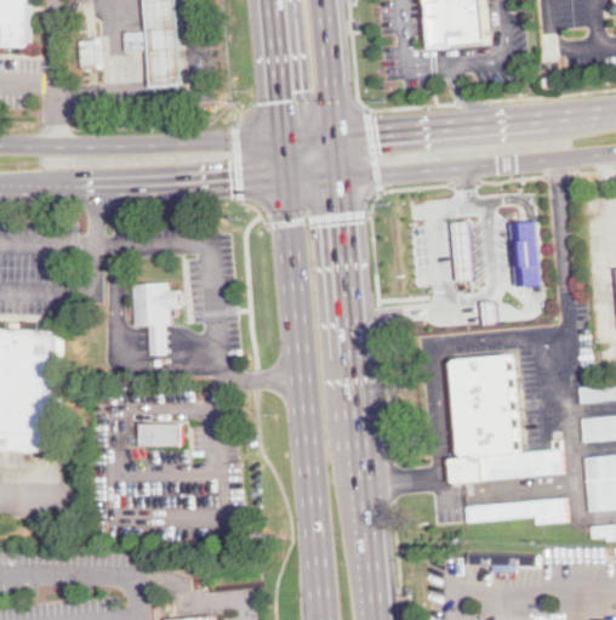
[(0,0),(29,0),(29,47),(0,46),(0,0)]
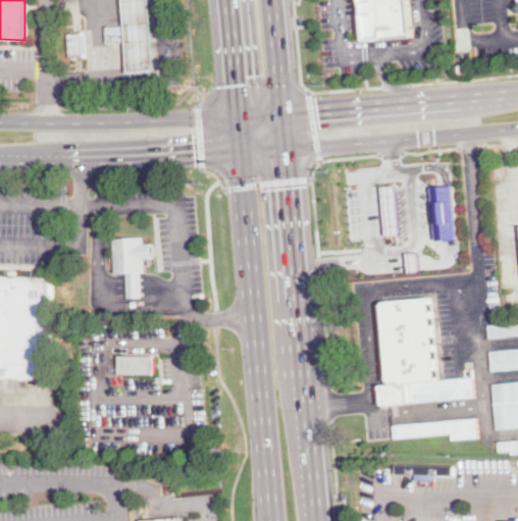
[(148,0),(154,72),(126,74),(124,43),(126,43),(125,25),(124,25),(121,0),(148,0)]
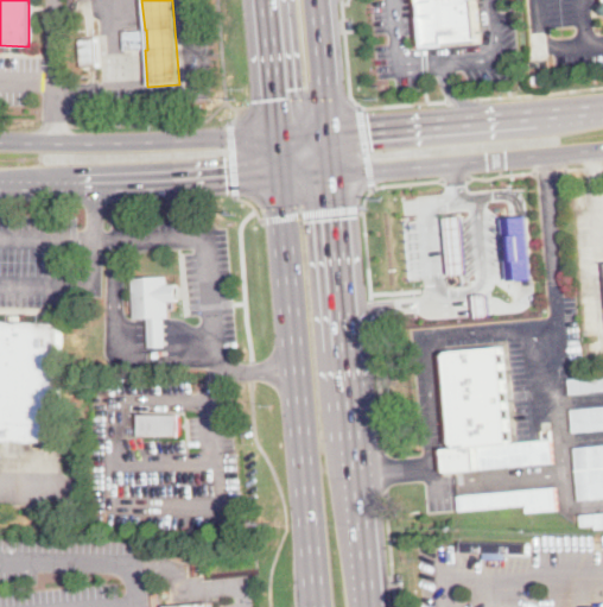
[(474,0),(477,39),(425,44),(420,0),(474,0)]
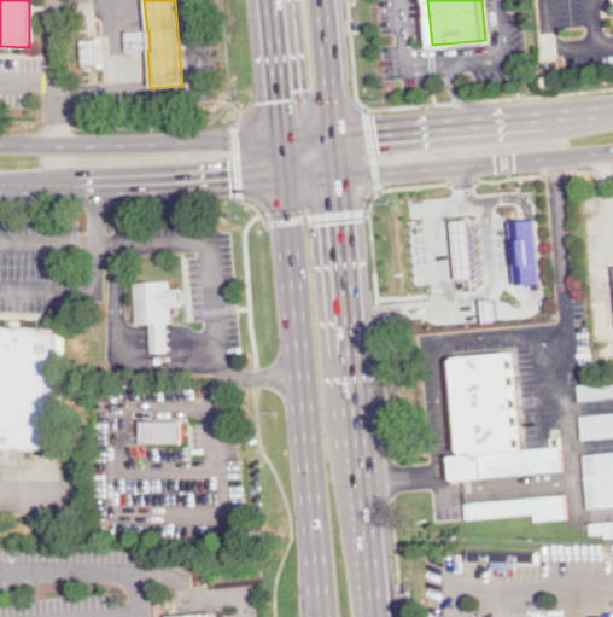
[(147,51),(124,53),(123,33),(147,30),(149,30),(150,51),(147,51)]
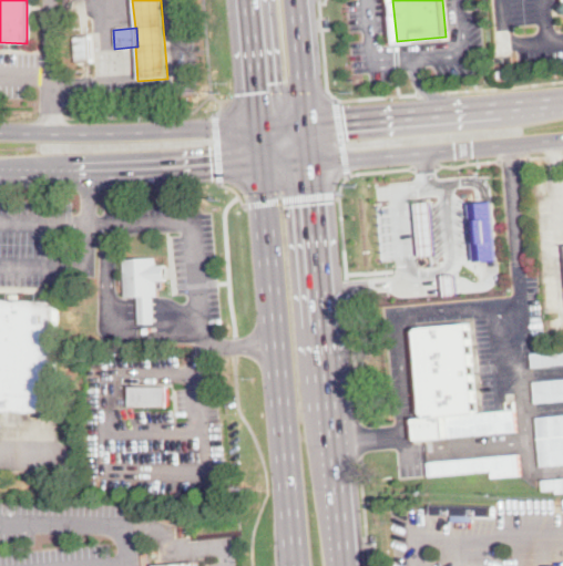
[(80,64),(74,64),(72,38),(88,37),(90,64),(80,64)]
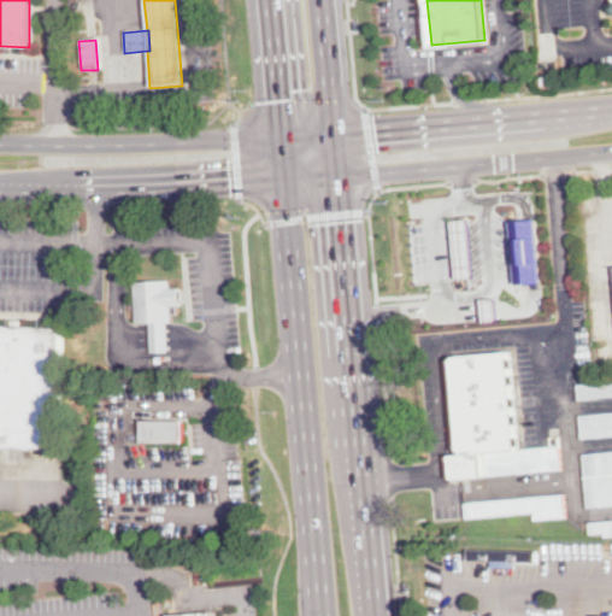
[(446,221),(451,277),(470,276),(465,218),(446,221)]
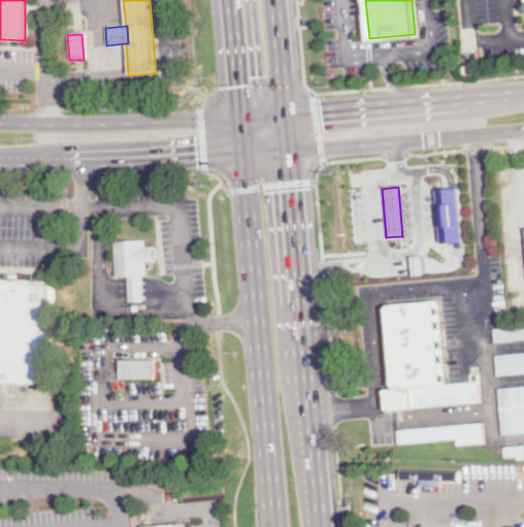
[(432,189),(437,242),(459,241),(455,187),(432,189)]
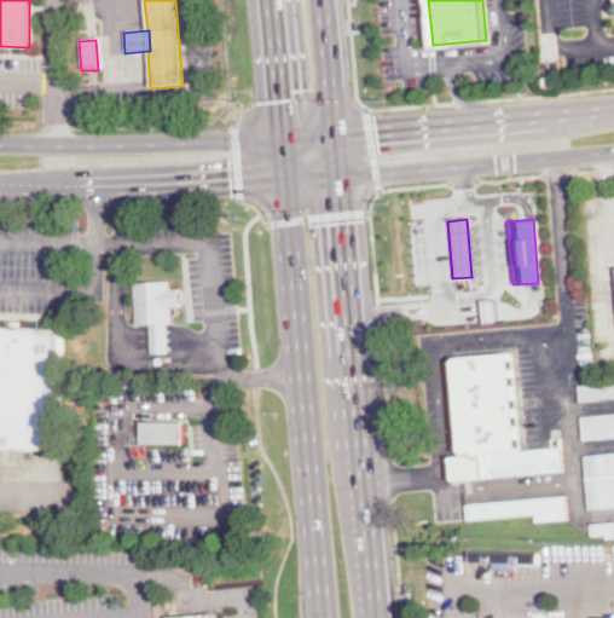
[(169,282),(169,292),(178,292),(179,309),(169,309),(169,324),(166,324),(167,354),(150,354),(149,325),(133,327),(132,284),(169,282)]
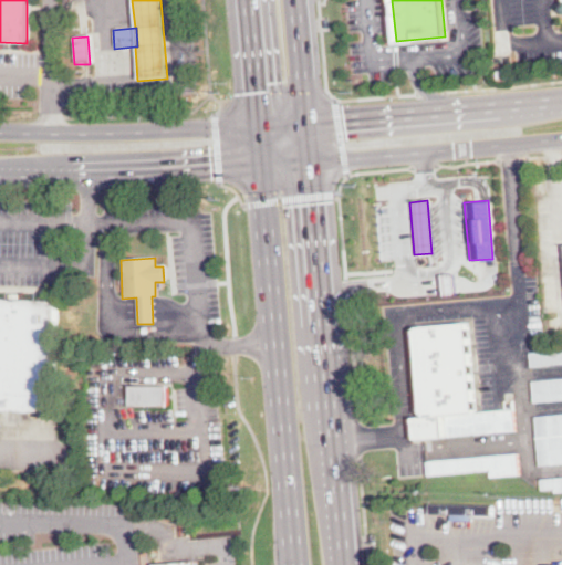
[(438,274),(440,294),(454,293),(451,273),(438,274)]
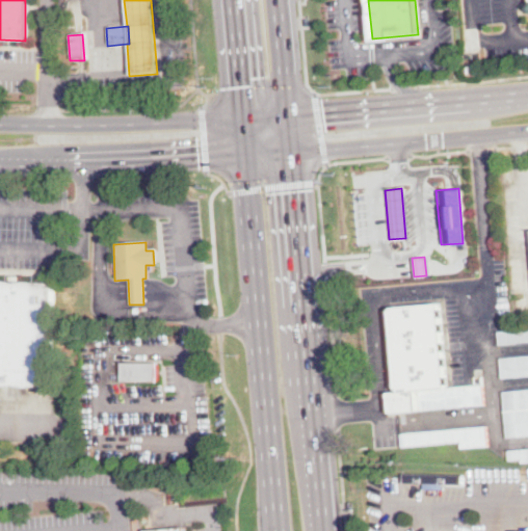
[(0,281),(51,283),(49,388),(0,386),(0,281)]
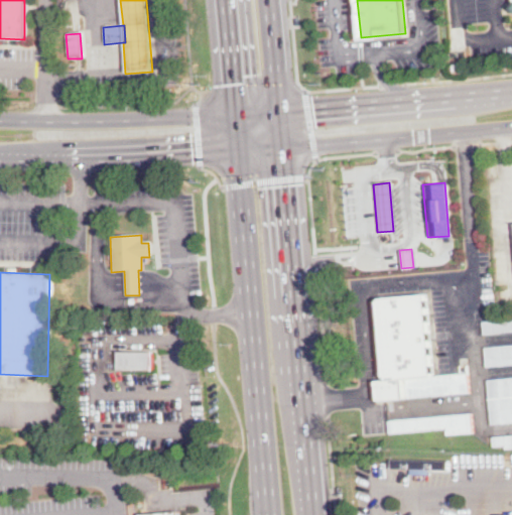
[(423,295),(431,377),(466,374),(467,394),(379,402),(379,400),(376,401),(374,382),(387,381),(386,378),(384,378),(377,301),(380,301),(380,299),(423,295)]
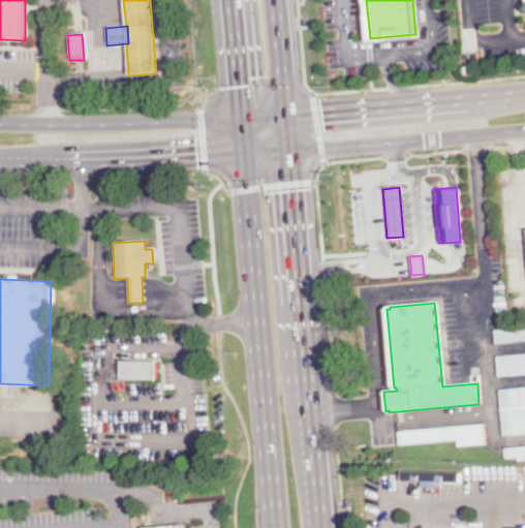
[(524,341),(494,344),(492,344),(491,331),(524,328),(524,341)]
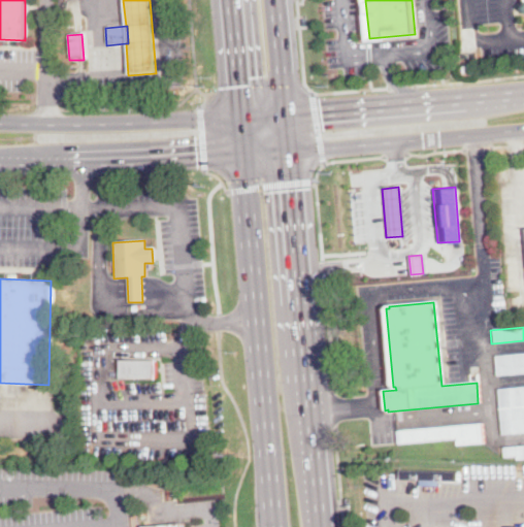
[(523,373),(495,376),(494,357),(523,354),(523,373)]
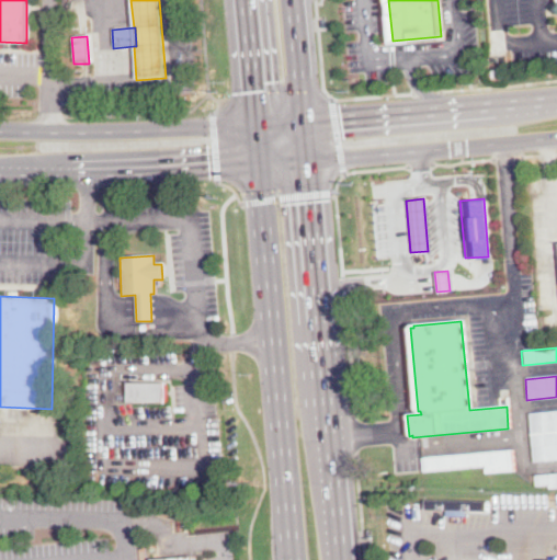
[(163,385),(163,404),(126,403),(126,384),(163,385)]
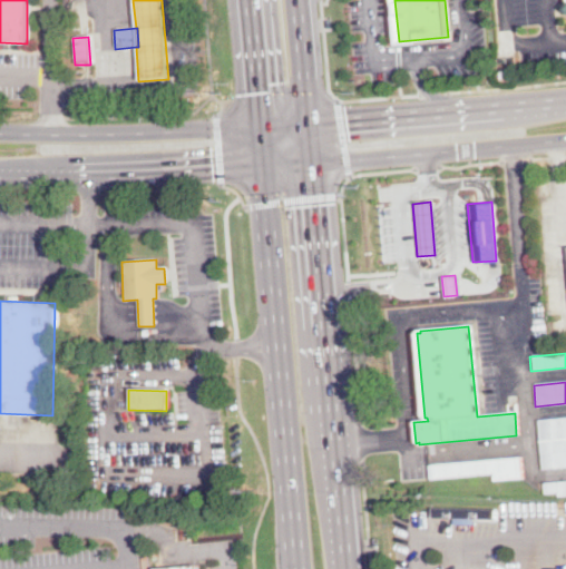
[(565,468),(540,470),(536,421),(565,418),(565,468)]
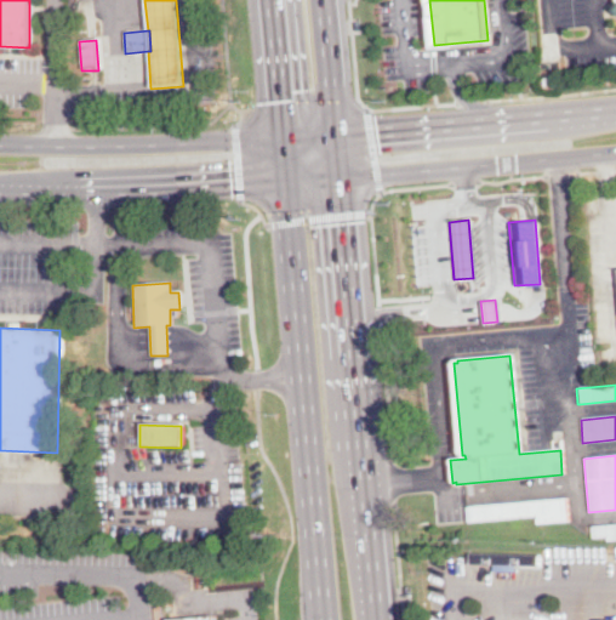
[(564,499),(565,522),(534,525),(534,516),(466,523),(463,507),(564,499)]
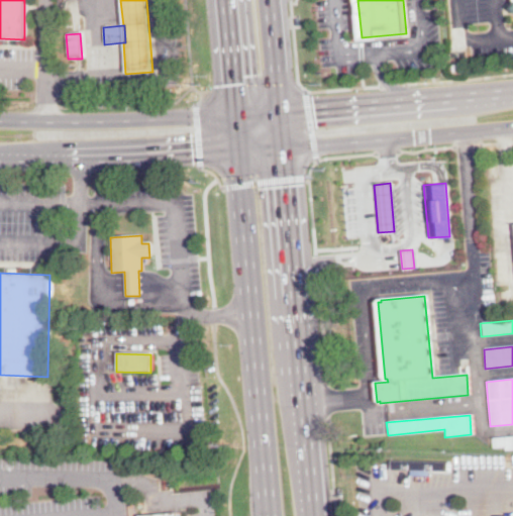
[(512,450),(504,451),(504,447),(492,448),(491,439),(512,437),(512,450)]
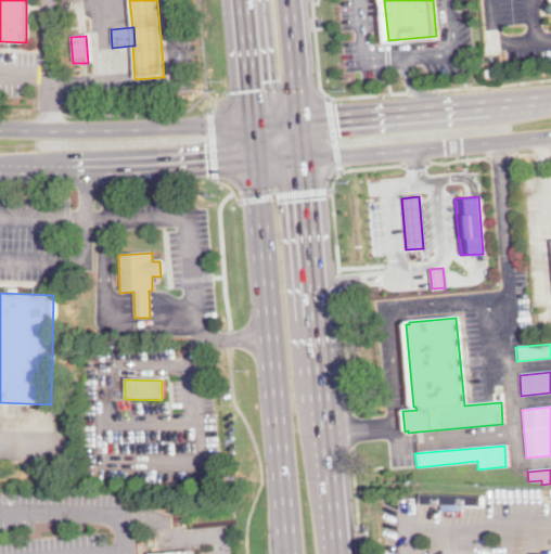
[(481,499),(481,507),(459,506),(459,513),(439,512),(439,506),(418,505),(419,495),(481,498),(481,499)]
